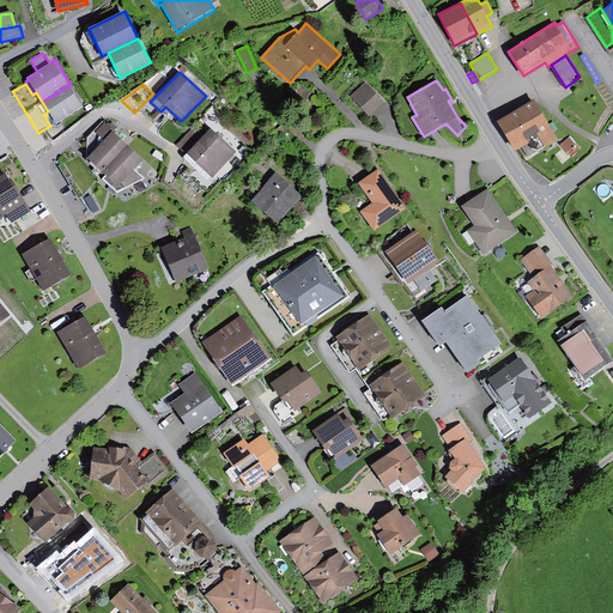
[(384,102),(366,84),(351,98),(369,116),(384,102)]
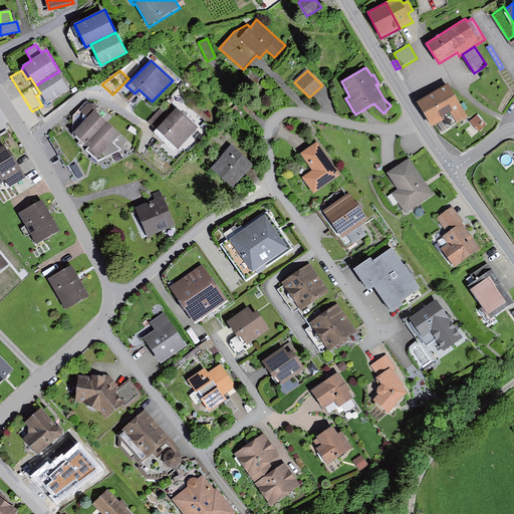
[(59,71),(35,85),(40,93),(36,95),(42,105),(48,106),(51,104),(49,101),(70,88),(59,71)]
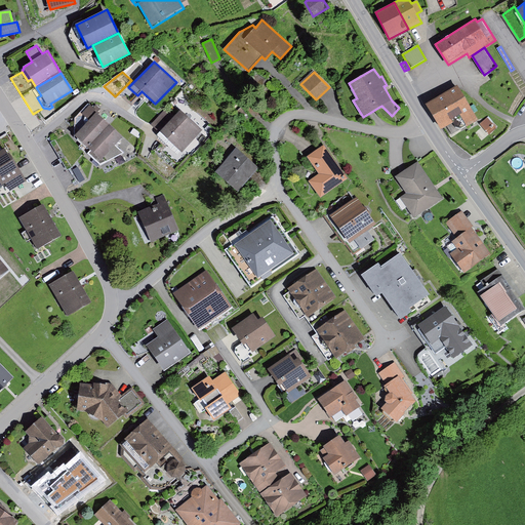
[(457,85),(426,105),(441,129),(447,125),(452,134),(478,119),(457,85)]
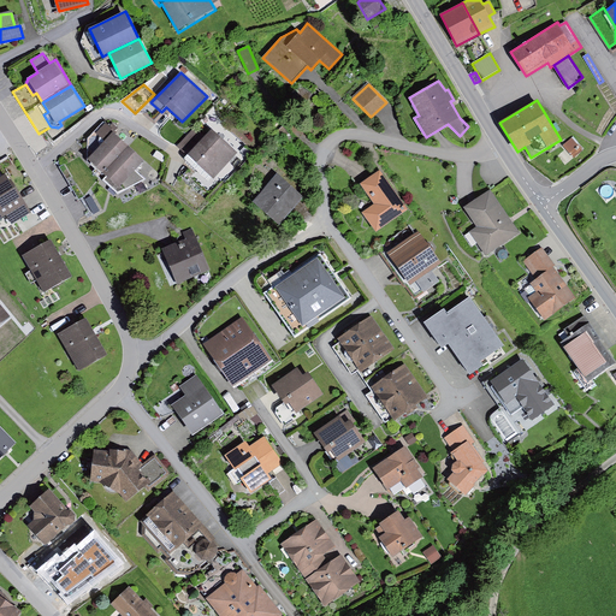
[(96,134),(105,141),(113,131),(117,128),(113,123),(110,126),(106,123),(96,134)]
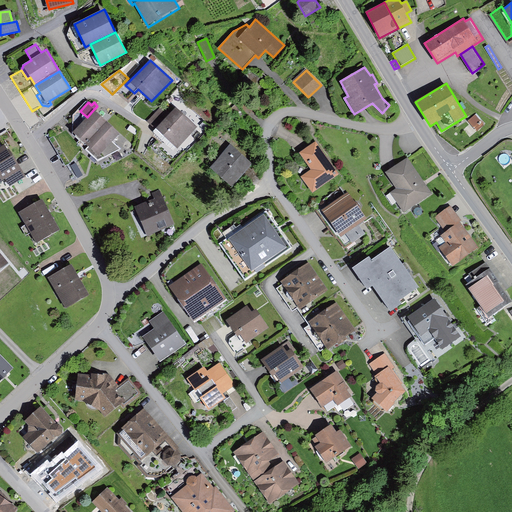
[(156,129),(172,111),(163,103),(147,122),(156,129)]
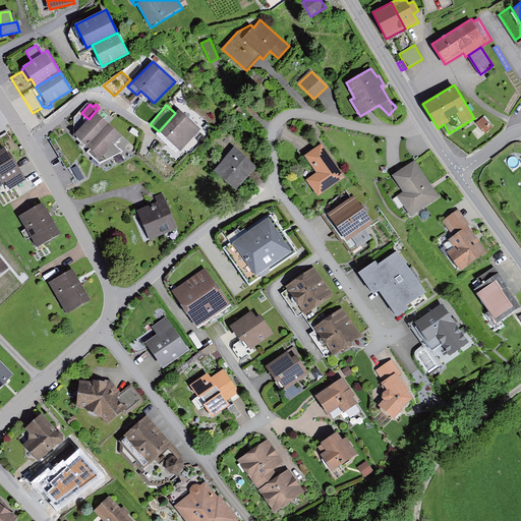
[(159,131),(156,134),(177,153),(179,151),(181,152),(201,129),(179,109),(175,113),(159,131)]
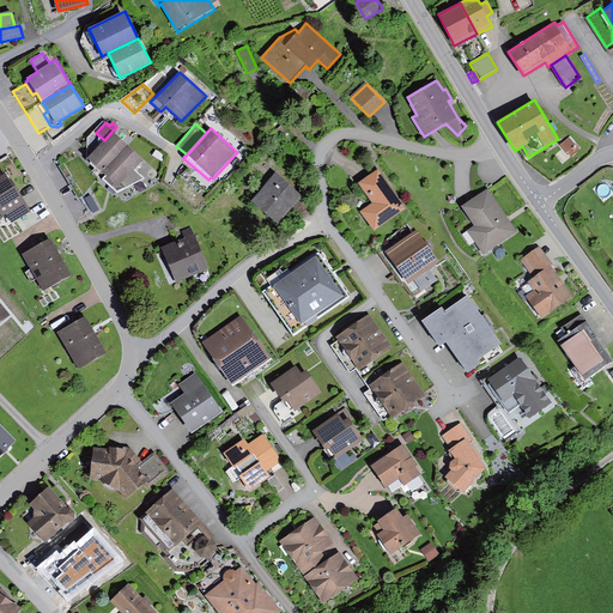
[(102,173),(128,145),(113,131),(104,140),(87,158),(102,173)]
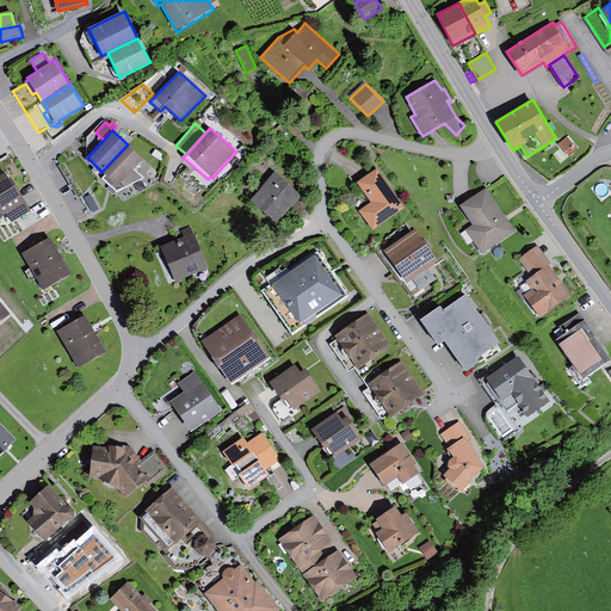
[(567,137),(559,146),(569,158),(579,149),(567,137)]
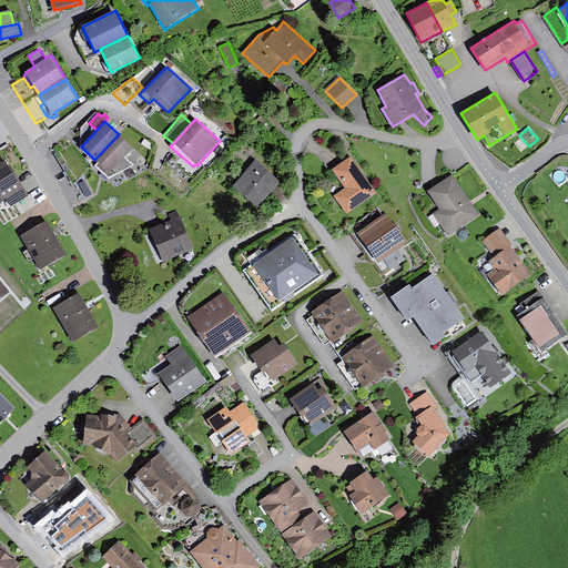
[(134,148),(119,134),(94,160),(98,162),(95,166),(109,179),(133,165),(125,158),(134,148)]
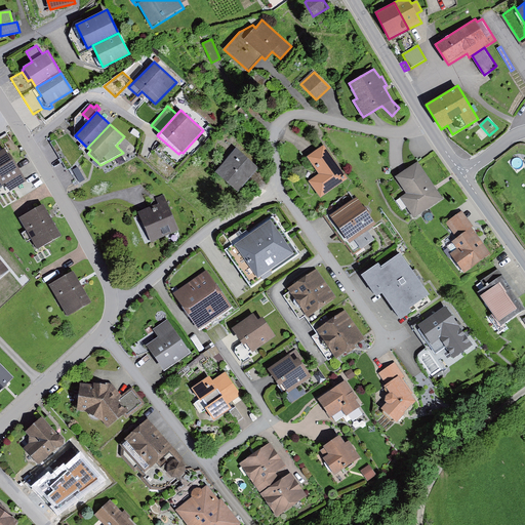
[(318,172),(308,180),(319,196),(347,176),(324,145),(307,157),(318,172)]
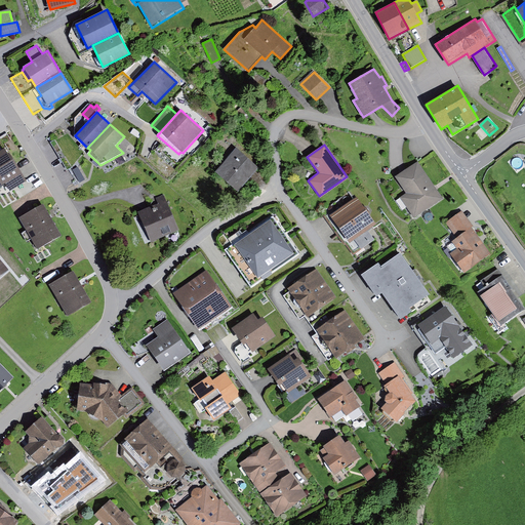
[(236,148),(215,172),(238,192),(258,167),(236,148)]
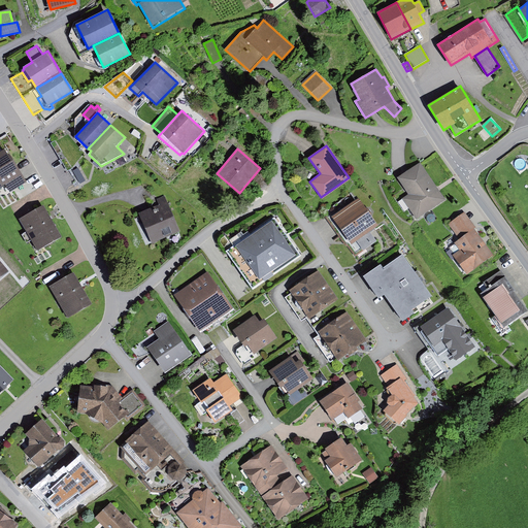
[(4,151),(0,153),(0,188),(5,186),(9,193),(27,183),(9,154),(7,155),(4,151)]
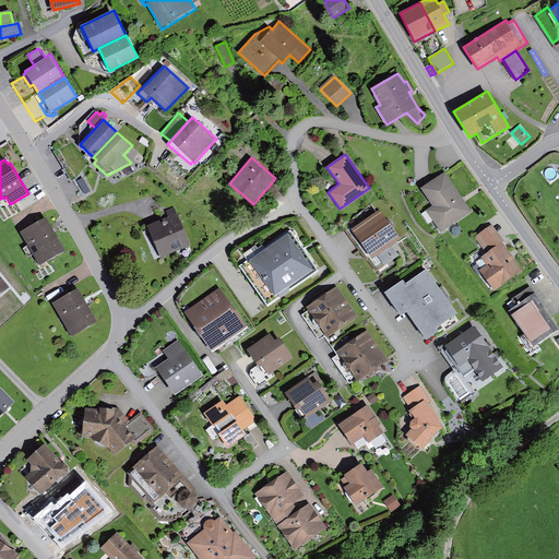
[(432,206),(426,211),(439,230),(471,210),(445,173),(421,189),(432,206)]
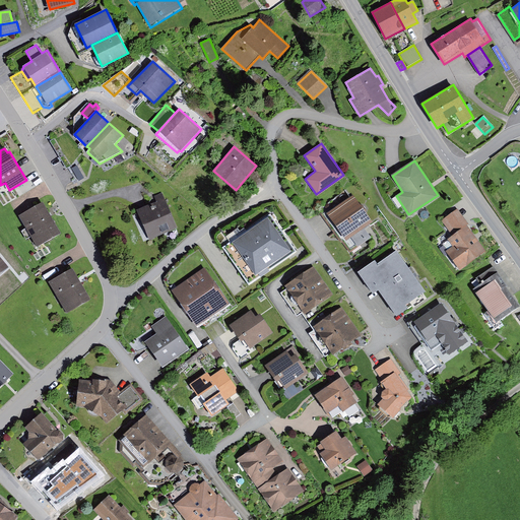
[(77,166),(71,168),(78,181),(83,178),(77,166)]
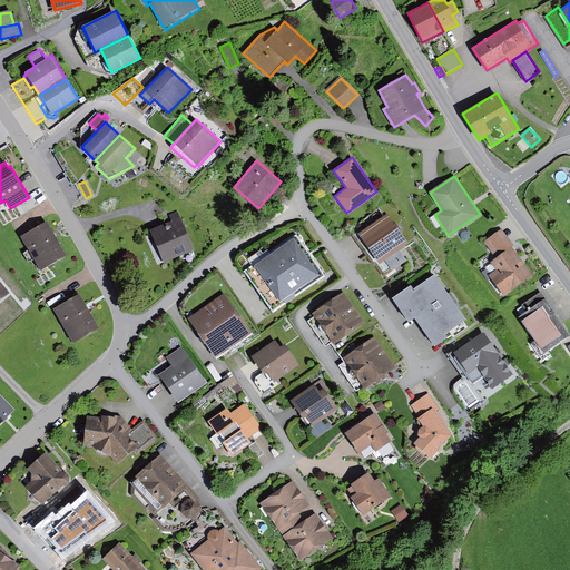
[(379,209),(350,231),(384,277),(408,261),(401,251),(410,244),(386,214),(383,216),(379,209)]
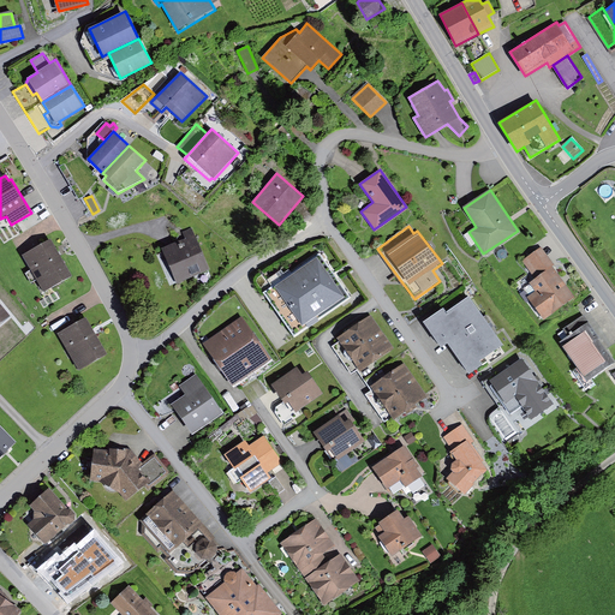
[(185,238),(161,249),(177,284),(210,269),(192,228),(183,232),(185,238)]
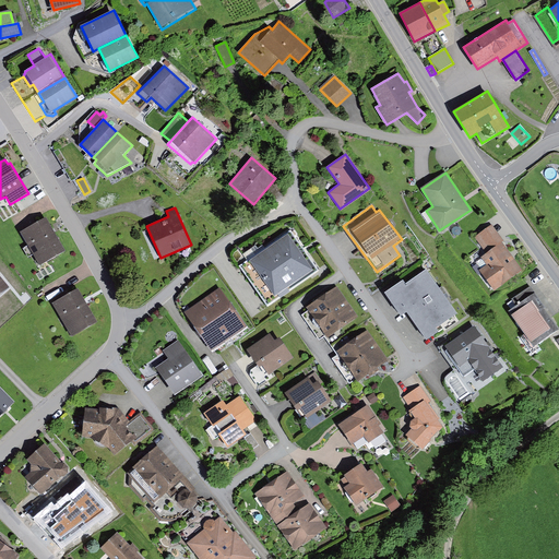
[(46,217),(21,232),(28,246),(23,248),(28,258),(34,254),(40,265),(66,251),(46,217)]
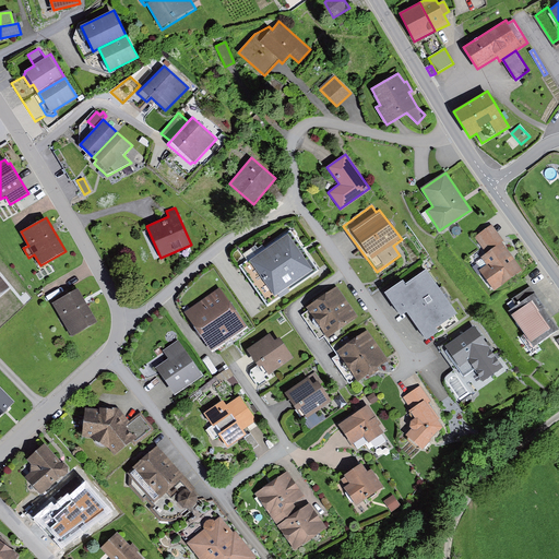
[(474,238),(487,254),(503,242),(504,240),(491,224),(474,238)]
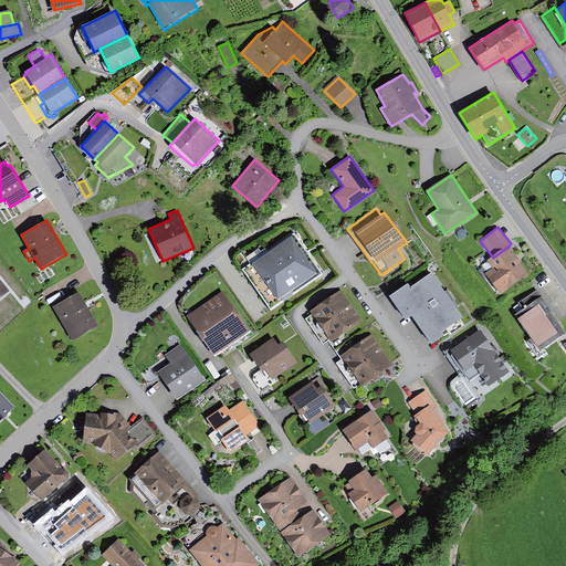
[(294,236),(241,271),(266,310),(321,274),(294,236)]
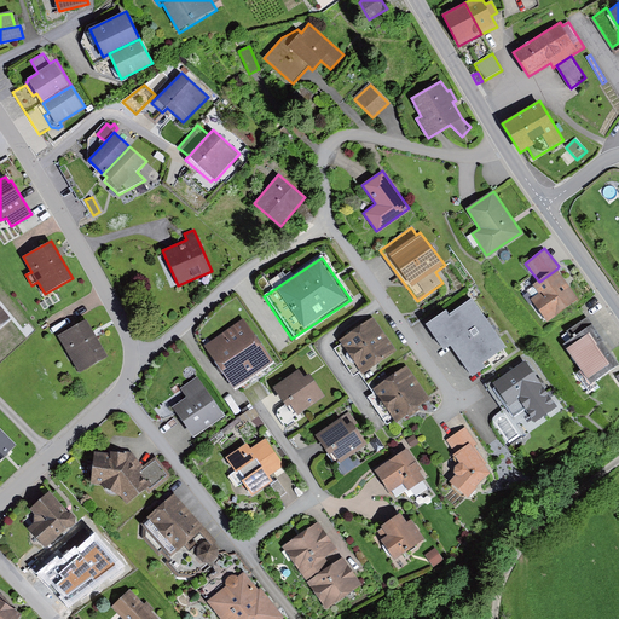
[(539,293),(531,299),(548,322),(579,299),(557,268),(539,282),(533,285),(539,293)]
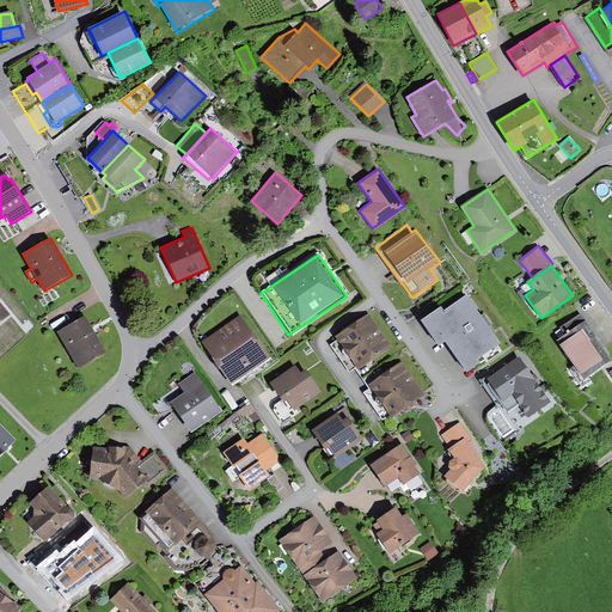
[(441,307),(423,320),(440,344),(446,342),(466,371),(479,362),(477,359),(500,342),(466,295),(444,311),(441,307)]
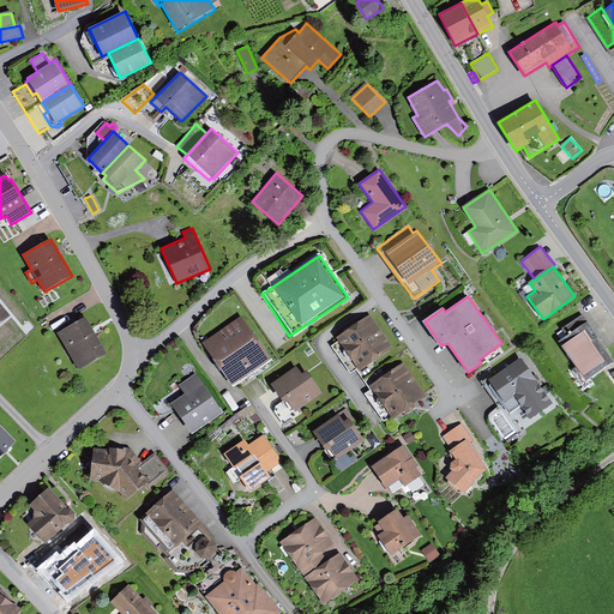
[(371,314),(336,337),(359,371),(375,359),(392,348),(371,314)]
